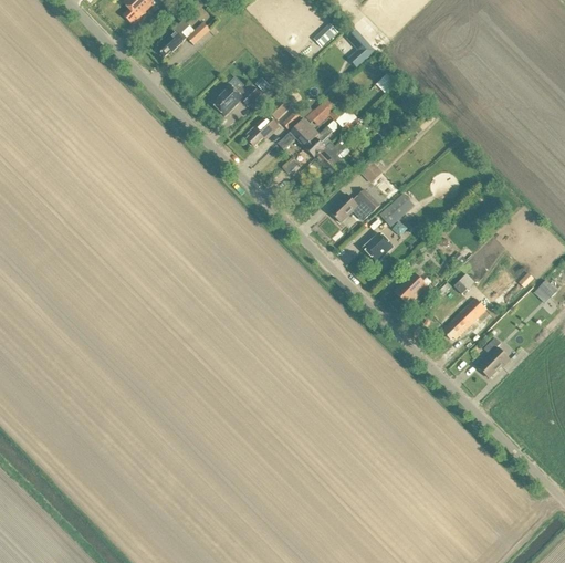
[(134,21),(150,4),(147,0),(124,0),(123,1),(128,8),(123,13),(129,21),(132,19),(134,21)]
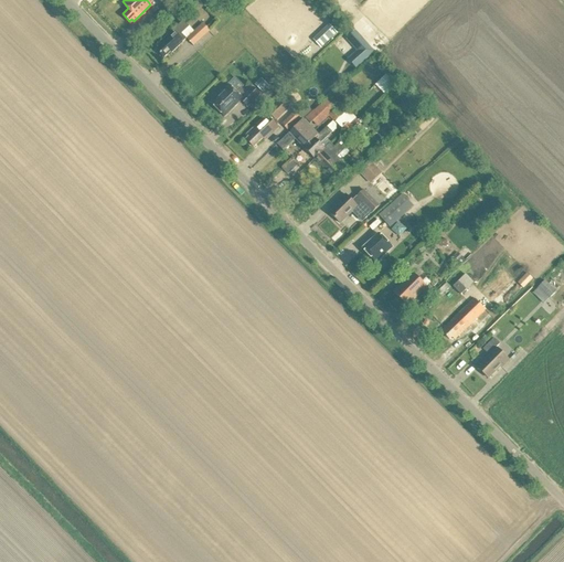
[(182,40),(185,36),(193,29),(189,24),(182,18),(156,43),(158,45),(156,48),(163,55),(170,50),(171,51),(182,40)]
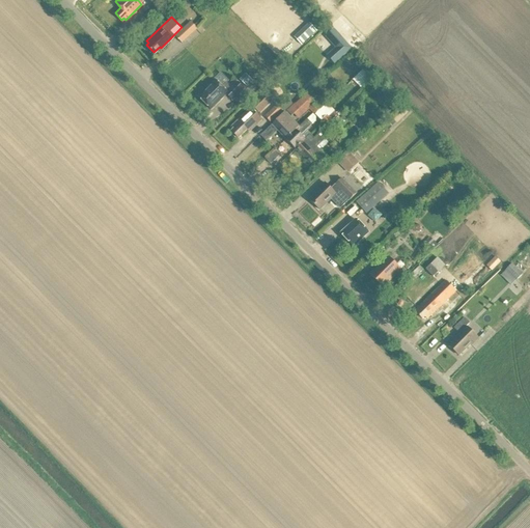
[(182,42),(197,27),(190,20),(182,27),(174,34),(182,42)]
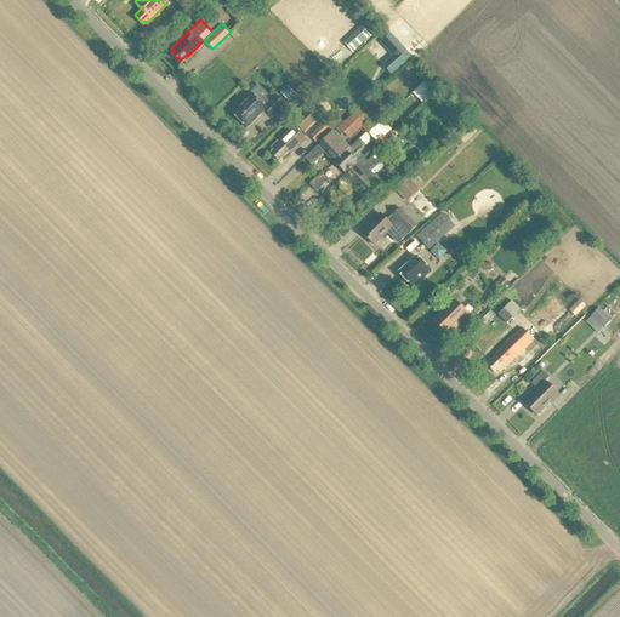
[(352,40),(348,36),(343,41),(352,50),(369,34),(364,28),(352,40)]
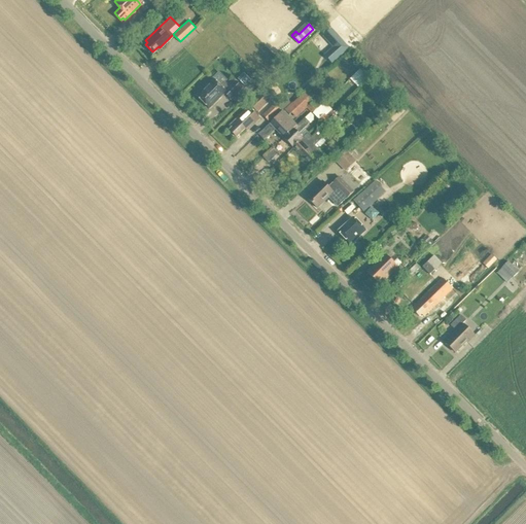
[(244,83),(249,78),(244,72),(238,77),(244,83)]
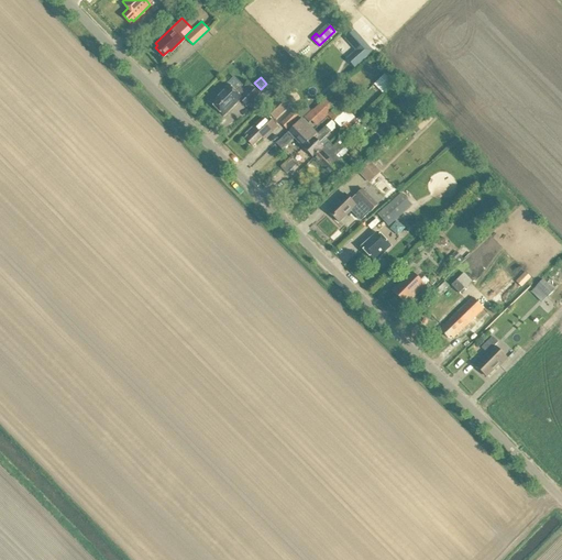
[(211,99),(209,101),(223,114),(239,99),(245,105),(259,91),(252,85),(244,91),(240,86),(235,90),(228,83),(217,94),(216,92),(210,98),(211,99)]
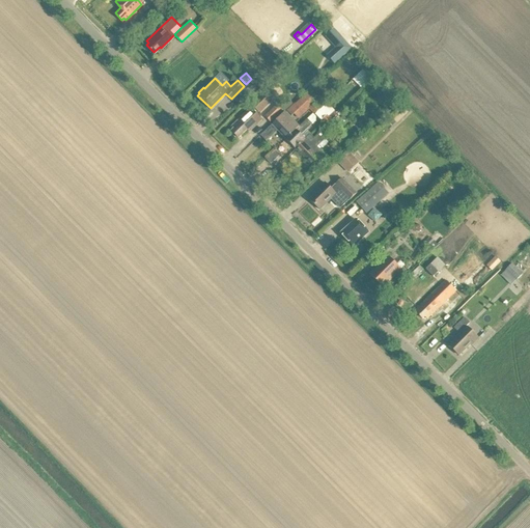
[(233,127),(231,129),(238,136),(246,128),(248,130),(261,117),(257,113),(258,112),(271,100),(263,91),(249,105),(251,106),(231,124),(233,127)]
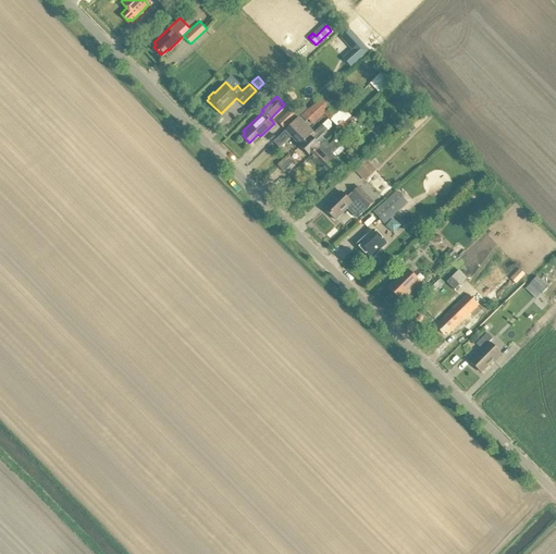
[(336,112),(343,106),(345,105),(338,98),(334,102),(333,101),(329,106),(321,97),(299,117),(285,130),(299,144),(299,145),(312,132),(308,127),(323,112),(330,119),(336,112)]
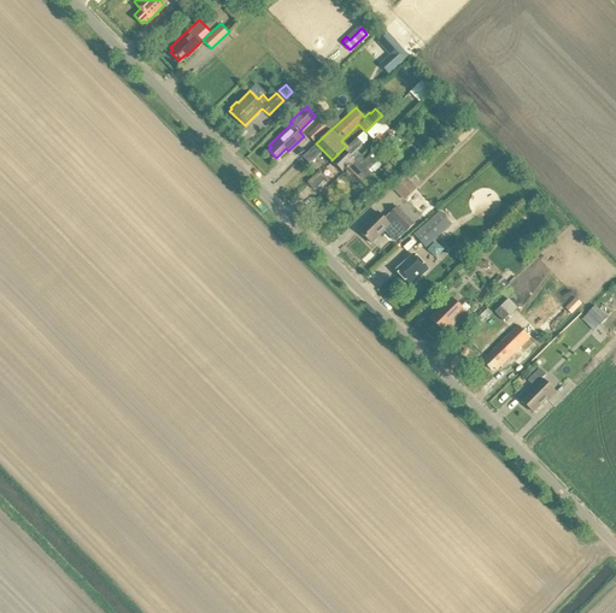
[(314,139),(328,125),(321,118),(306,131),(314,139)]
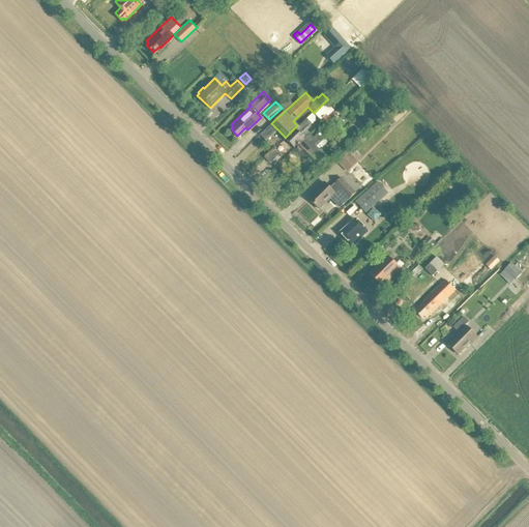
[(335,111),(334,112),(332,110),(327,114),(325,113),(319,119),(325,125),(338,113),(335,111)]
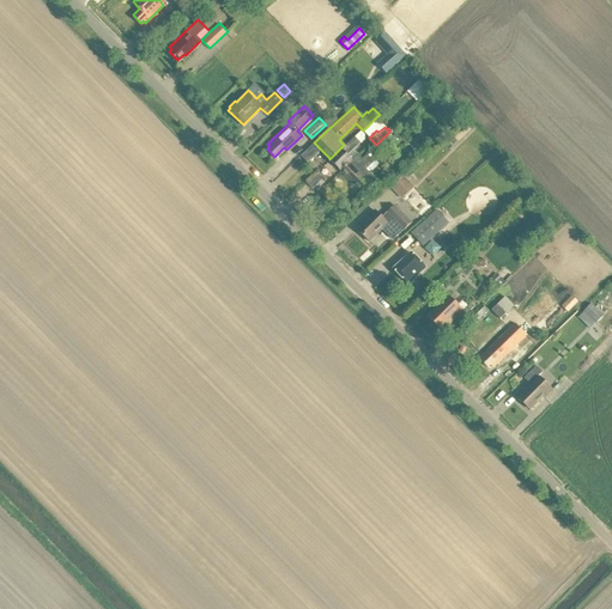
[(340,170),(357,153),(355,154),(351,150),(359,141),(355,135),(344,145),(329,159),(340,170)]
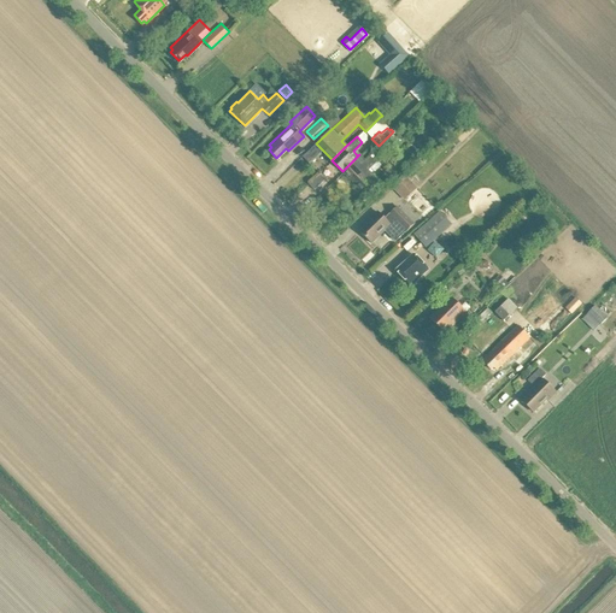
[(359,154),(342,171),(362,190),(375,177),(368,169),(377,159),(371,153),(364,160),(359,154)]
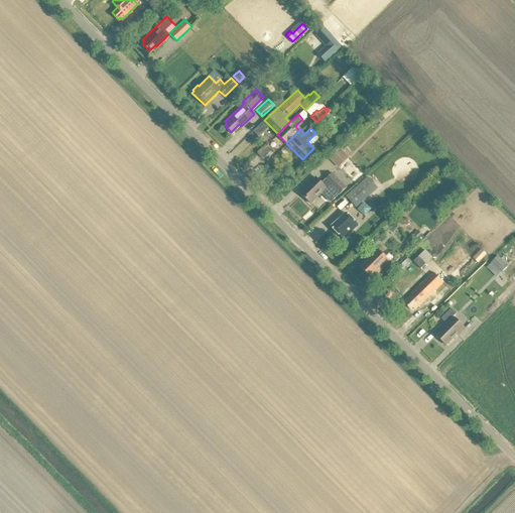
[(262,158),(271,149),(267,144),(257,153),(262,158)]
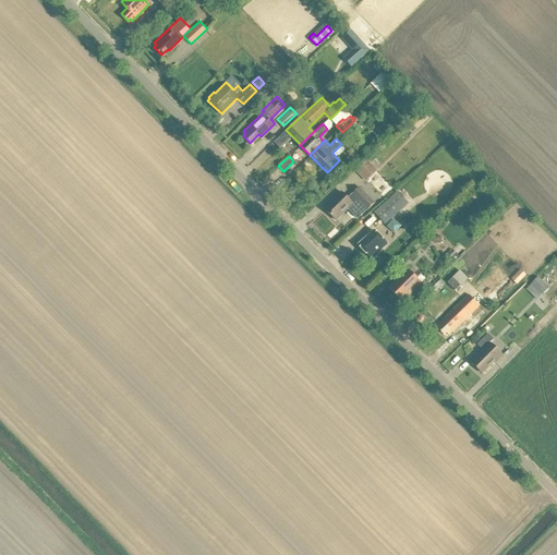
[(367,156),(355,167),(365,177),(377,167),(367,156)]
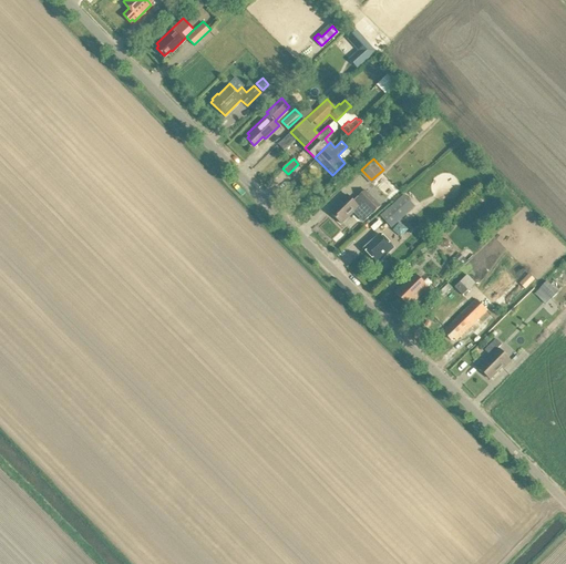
[(340,223),(353,211),(362,221),(372,211),(373,212),(380,205),(364,190),(352,201),(346,194),(339,201),(341,202),(330,212),(340,223)]
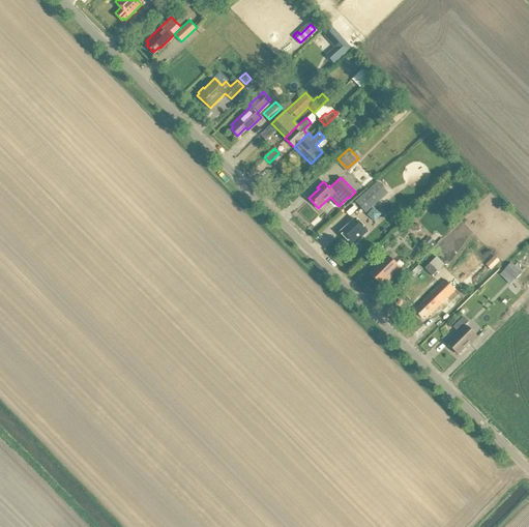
[(366,192),(355,202),(364,213),(376,203),(366,192)]
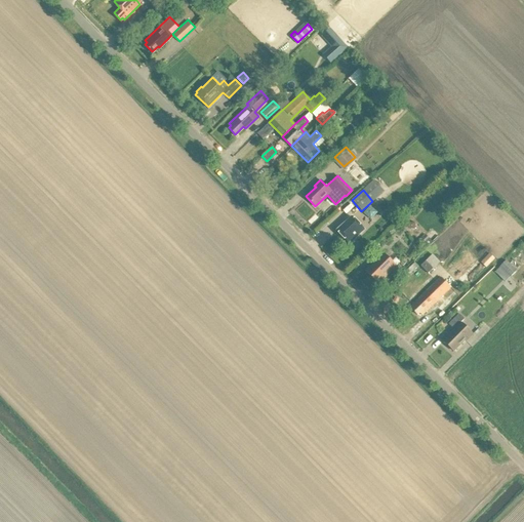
[(363,228),(352,215),(336,229),(346,240),(351,235),(353,237),(363,228)]
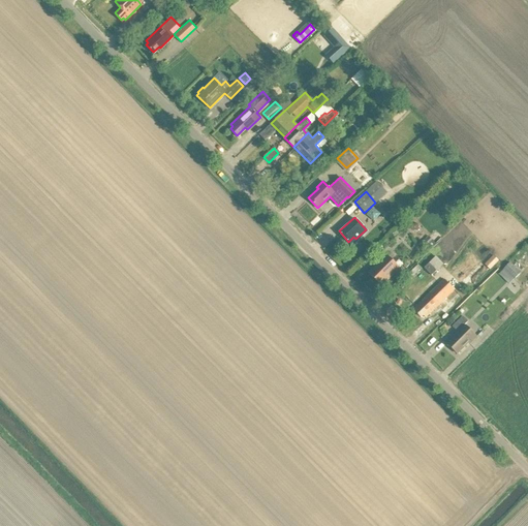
[(385,253),(368,271),(381,284),(399,267),(385,253)]
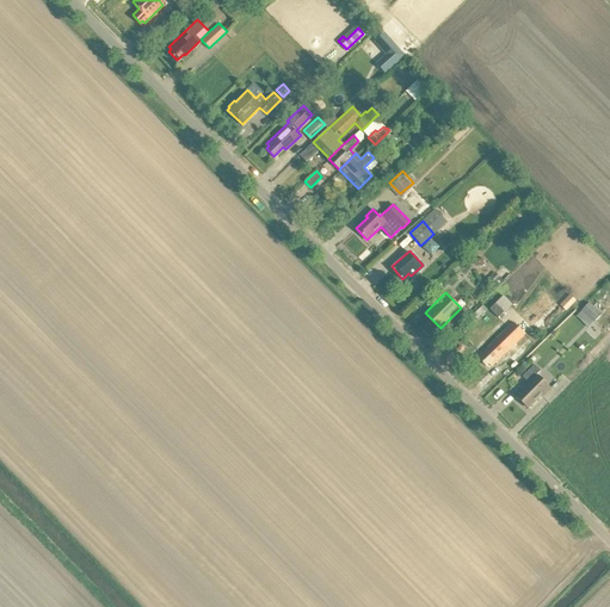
[(565,309),(575,298),(570,292),(559,303),(565,309)]
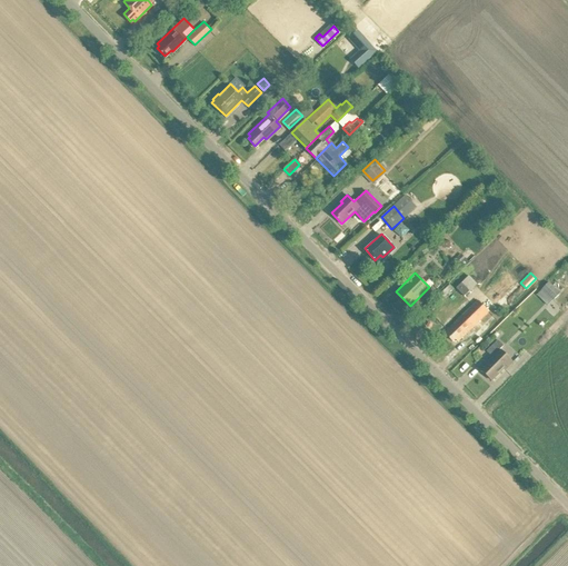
[(541,286),(552,297),(559,291),(548,279),(541,286)]
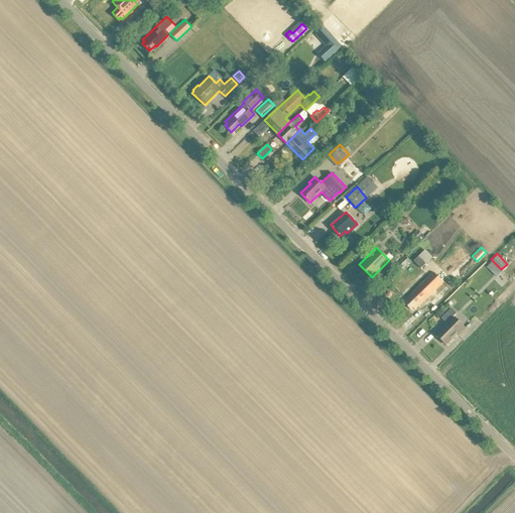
[(413,259),(420,267),(425,262),(418,255),(413,259)]
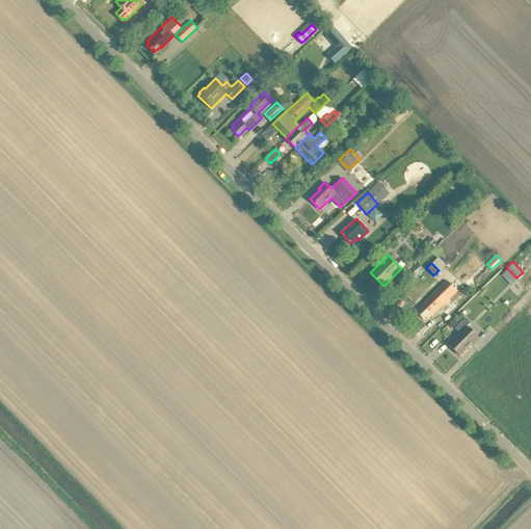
[(475,268),(463,279),(467,283),(478,272),(475,268)]
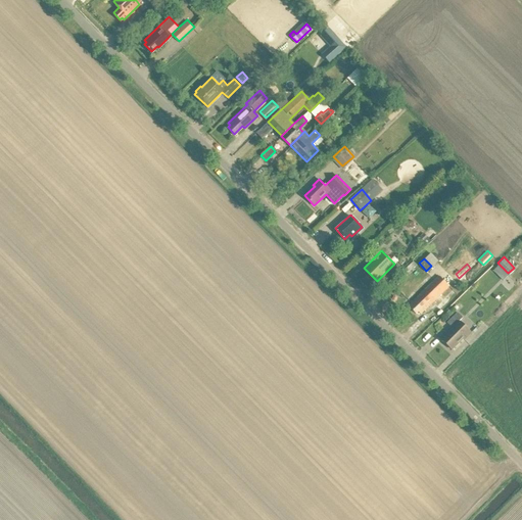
[(438,274),(410,301),(412,304),(410,306),(416,313),(418,311),(420,313),(448,285),(438,274)]
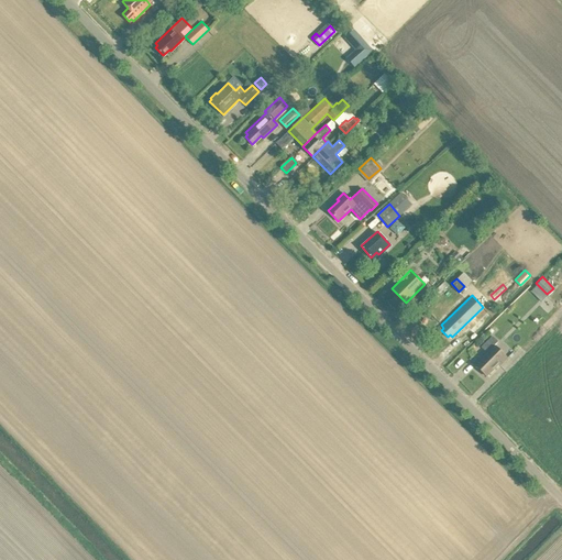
[(499,364),(506,357),(494,344),(497,340),(492,335),(481,346),(487,352),(475,364),(486,375),(497,363),(499,364)]
